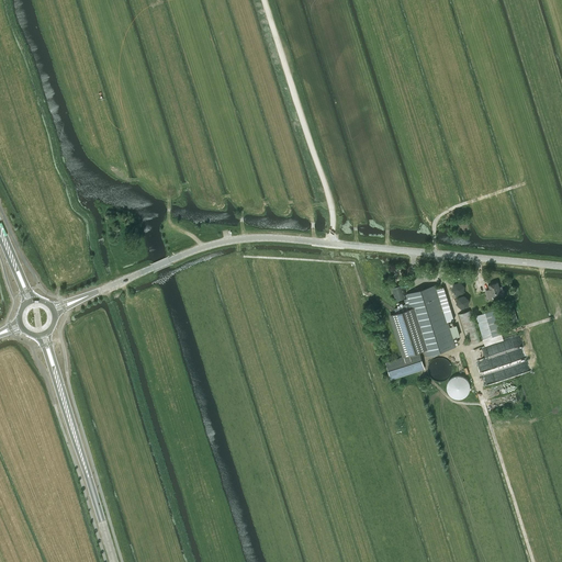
[(460,280),(453,282),(452,290),(457,294),(463,292),(464,284),(460,280)]
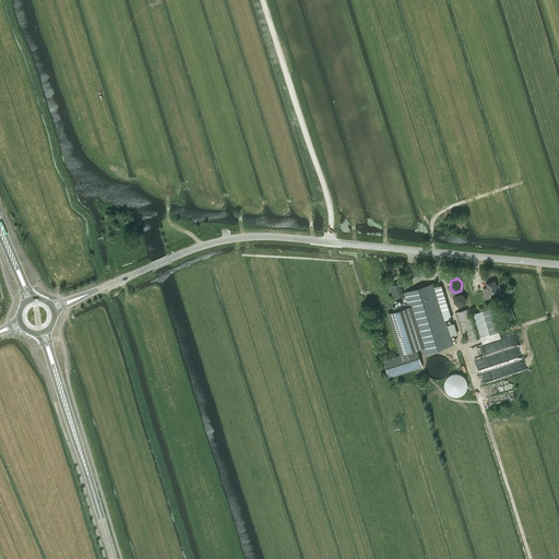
[(490,294),(499,292),(495,281),(486,284),(488,289),(484,290),(486,298),(490,296),(490,294)]
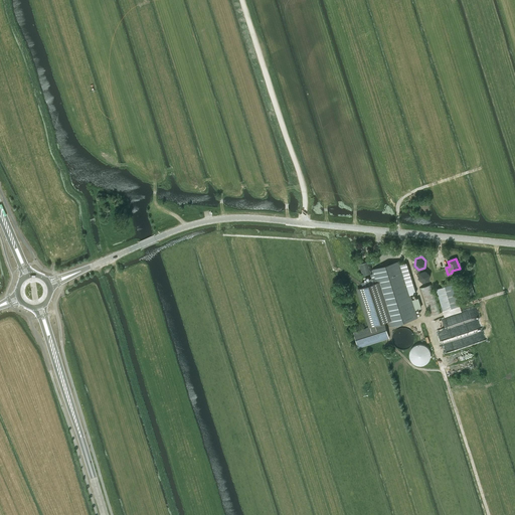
[(369,327),(384,322),(389,321),(390,325),(416,316),(404,277),(410,275),(406,263),(401,265),(400,265),(399,261),(373,270),(373,271),(377,283),(357,289),(369,327)]
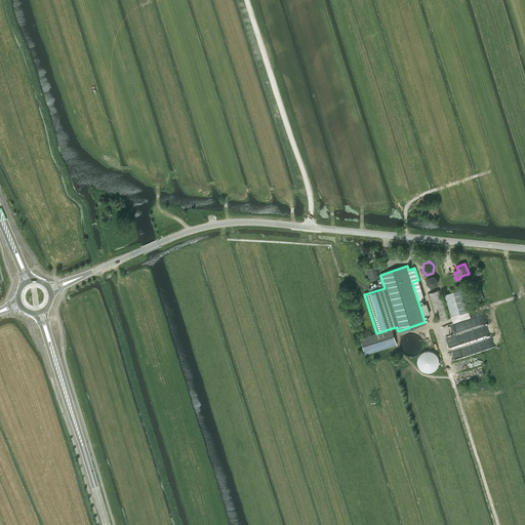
[(376,266),(365,270),(366,272),(367,272),(368,276),(367,276),(368,281),(380,277),(379,277),(380,276),(380,275),(379,275),(376,266)]
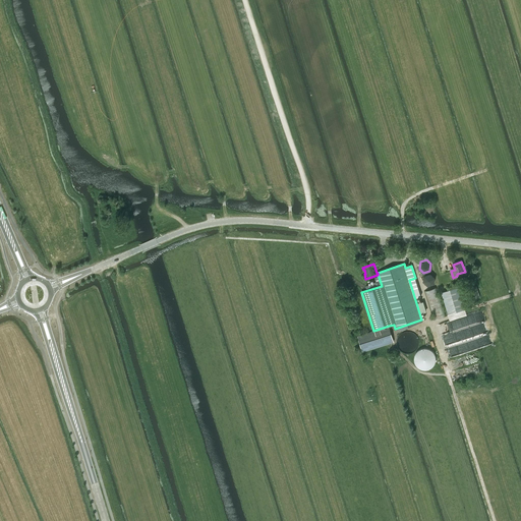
[(430,273),(424,275),(422,281),(428,286),(433,284),(435,277),(430,273)]
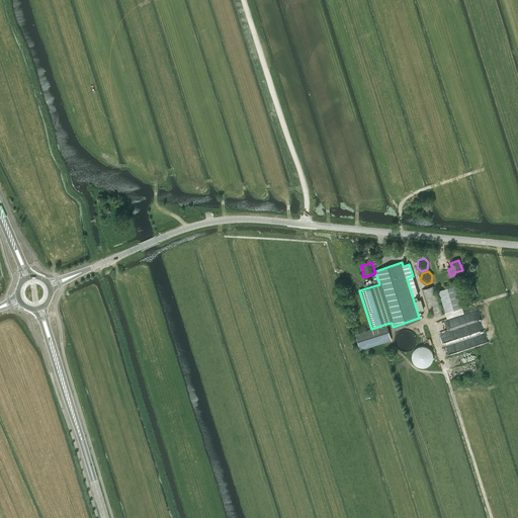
[(455,284),(439,289),(447,319),(464,314),(455,284)]
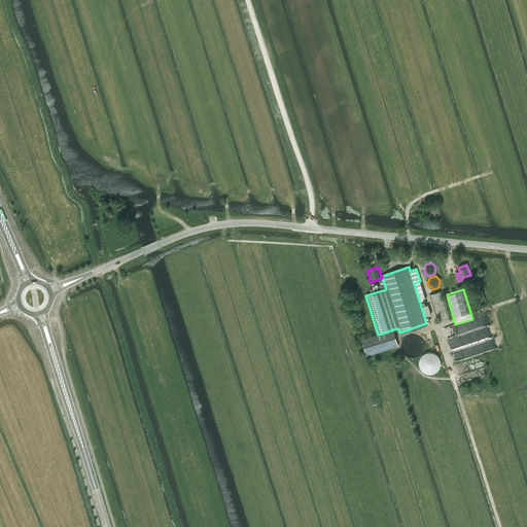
[(438,323),(451,320),(442,290),(429,294),(438,323)]
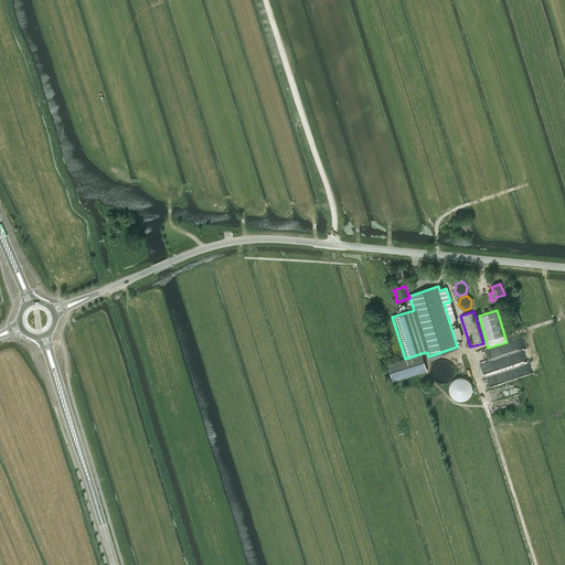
[(394,381),(427,370),(422,353),(405,359),(388,364),(394,381)]
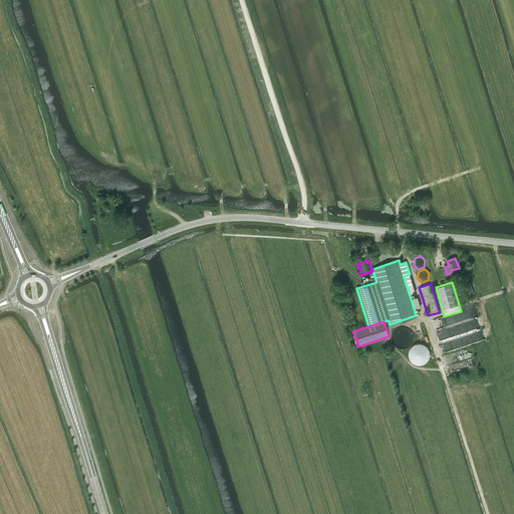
[(405,348),(409,347),(411,345),(413,342),(414,339),(414,336),(414,333),(412,330),(409,328),(406,327),(403,326),(400,327),(397,328),(394,331),(393,334),(392,337),(393,341),(395,345),(398,347),(401,348),(405,348)]
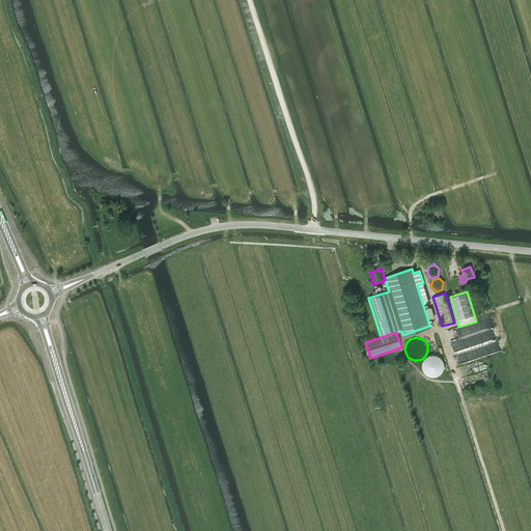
[(423,372),(426,374),(429,376),(432,376),(437,375),(440,374),(442,372),(444,369),(444,365),(444,362),(442,359),(440,357),(437,355),(434,354),(430,355),(426,356),(424,358),(422,361),(421,365),(422,368),(423,372)]
